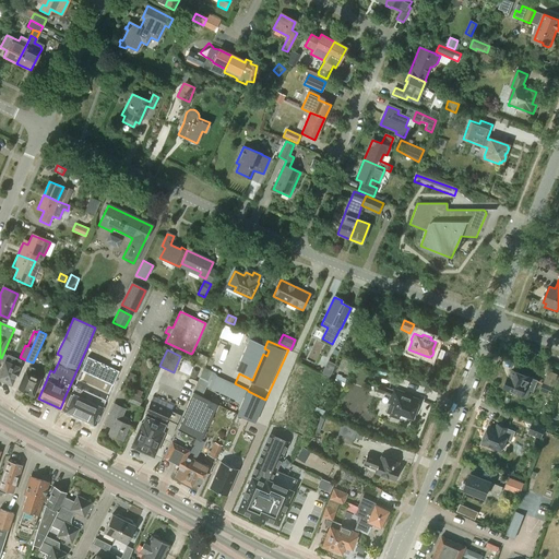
[(203,367),(206,358),(198,355),(194,363),(203,367)]
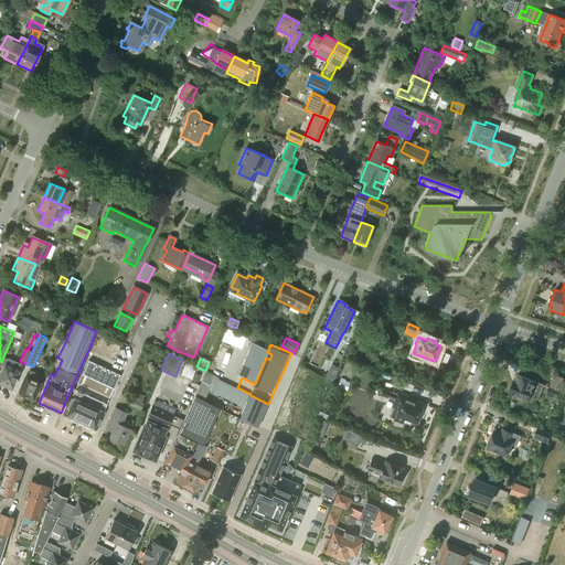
[(94,430),(120,375),(109,370),(88,361),(82,374),(63,416),(94,430)]
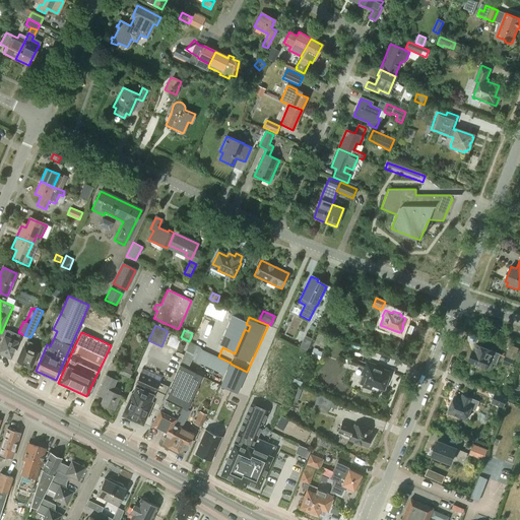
[(16,342),(19,336),(13,334),(10,340),(3,337),(0,344),(0,352),(11,358),(16,343),(16,342)]
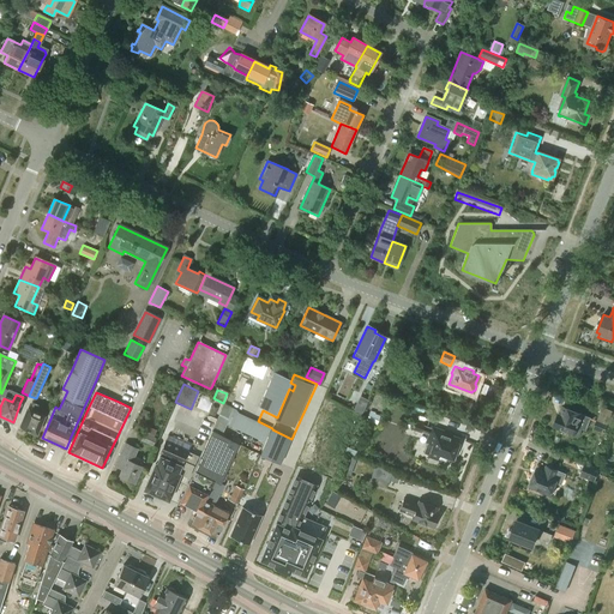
[(198,407),(209,411),(214,399),(203,395),(198,407)]
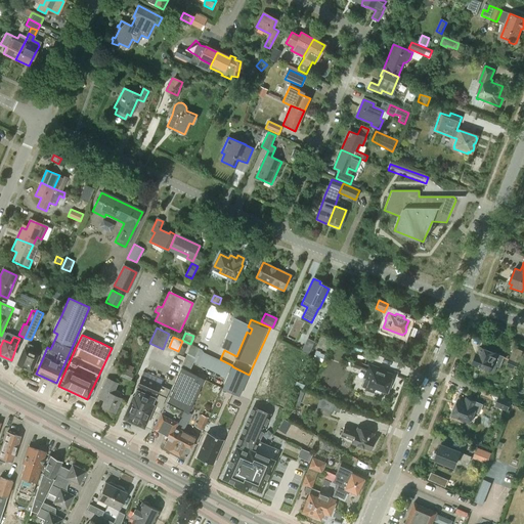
[(30,352),(32,346),(27,344),(25,349),(24,349),(17,364),(24,367),(23,368),(29,370),(29,369),(31,370),(37,355),(30,352)]
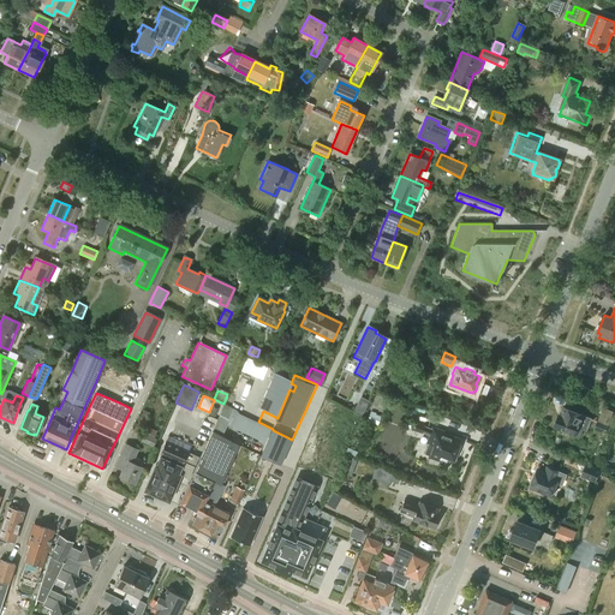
[(353,411),(362,415),(365,407),(357,404),(353,411)]
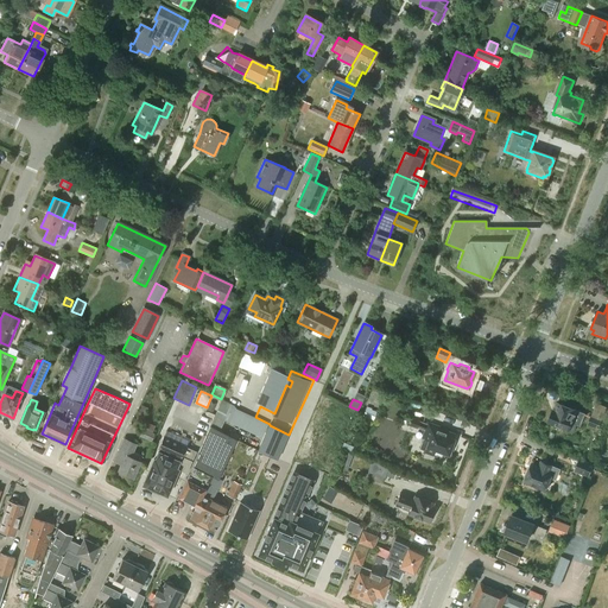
[(217,404),(211,400),(207,410),(213,412),(217,404)]
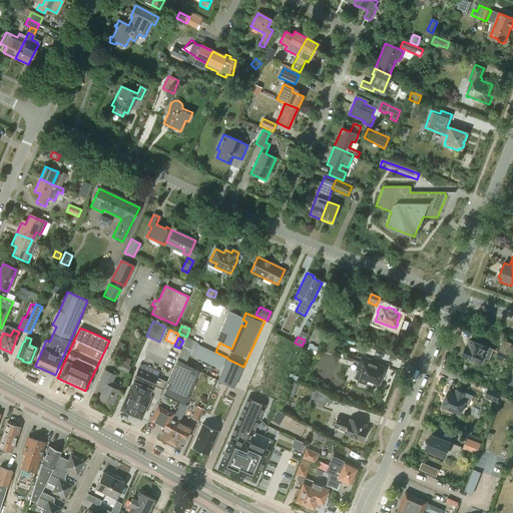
[(493,349),(486,347),(486,346),(471,341),(469,348),(467,347),(464,356),(480,362),(482,356),(489,359),(493,349)]
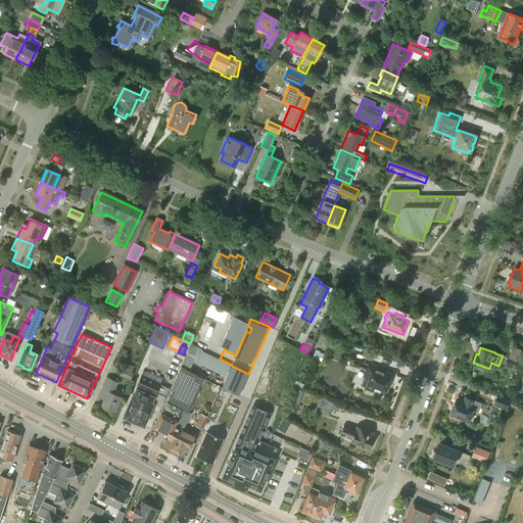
[(123,361),(127,350),(122,348),(116,359),(123,361)]
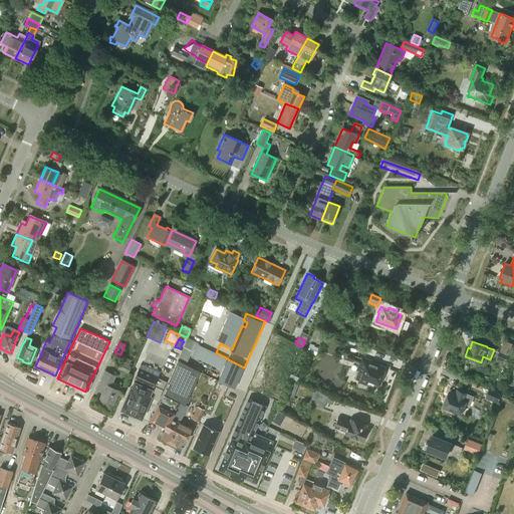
[(315,355),(318,348),(309,345),(307,352),(315,355)]
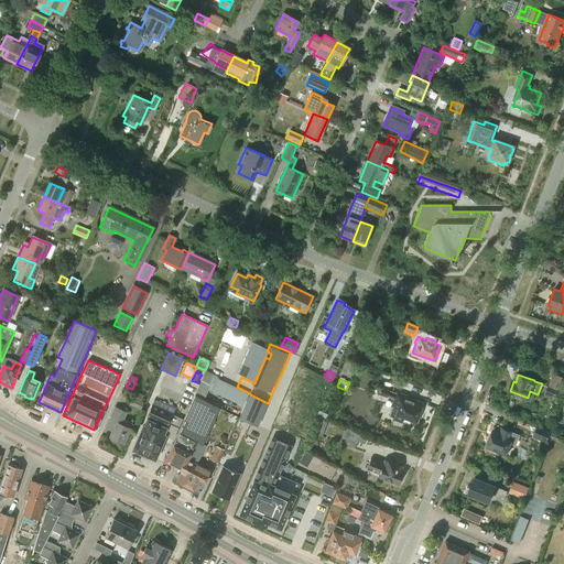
[(210,404),(203,400),(209,386),(201,381),(183,421),(185,422),(164,461),(181,470),(175,481),(184,486),(195,464),(187,459),(196,443),(202,445),(218,409),(221,402),(214,399),(210,404)]
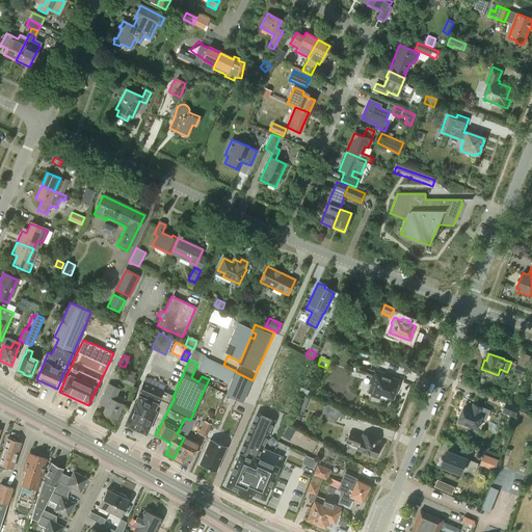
[(524,374),(526,368),(517,365),(515,371),(524,374)]
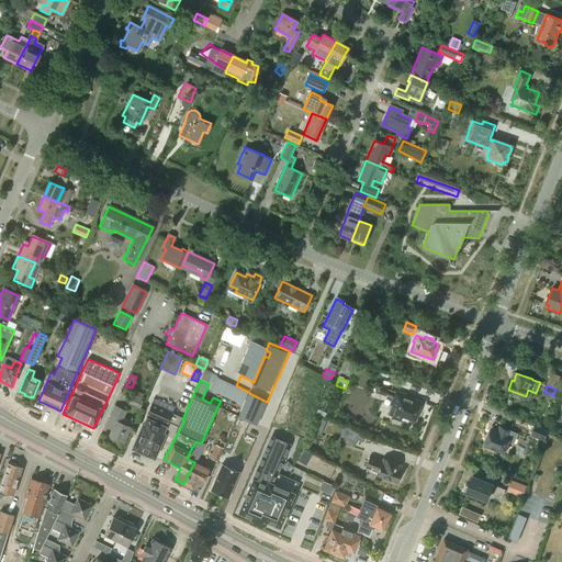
[(419,402),(395,393),(379,386),(377,393),(385,396),(385,395),(393,398),(391,405),(391,406),(388,415),(392,417),(400,419),(402,416),(415,422),(419,409),(417,408),(419,402)]
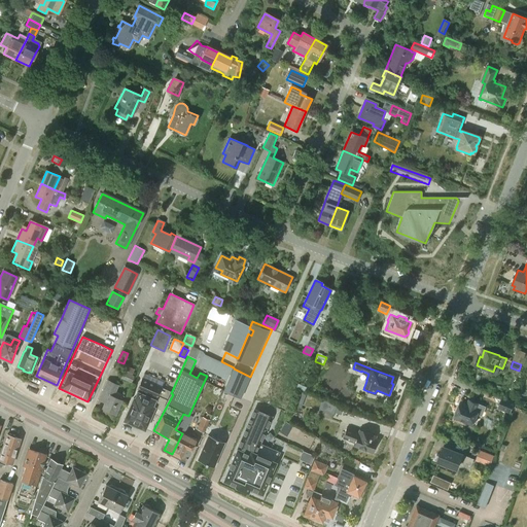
[(131,383),(135,376),(132,375),(134,370),(127,365),(120,378),(131,383)]
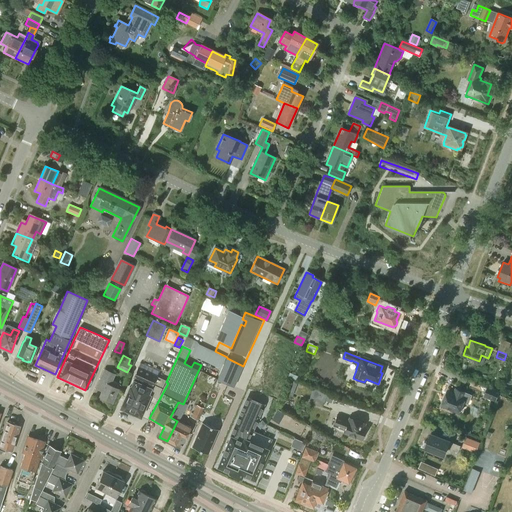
[(156,399),(164,380),(137,368),(133,378),(134,378),(130,387),(129,387),(120,408),(127,411),(127,412),(133,414),(140,417),(149,395),(156,399)]
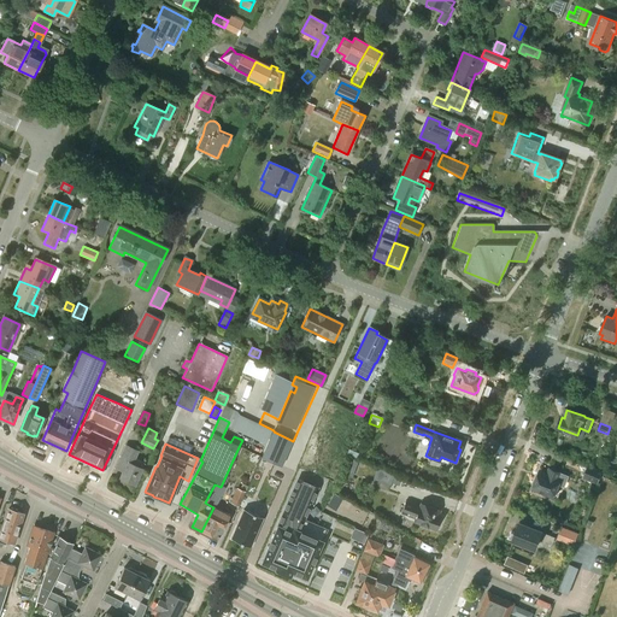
[(135,485),(142,469),(145,463),(135,458),(137,452),(125,446),(116,468),(122,471),(119,479),(135,485)]
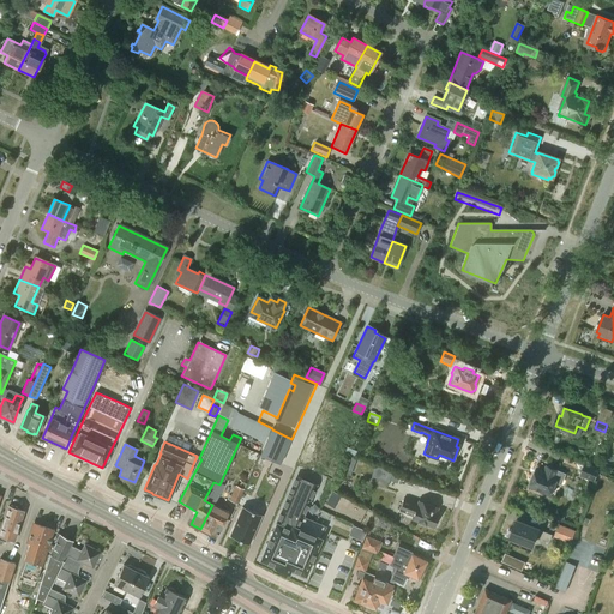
[(347,456),(341,473),(350,475),(356,459),(347,456)]
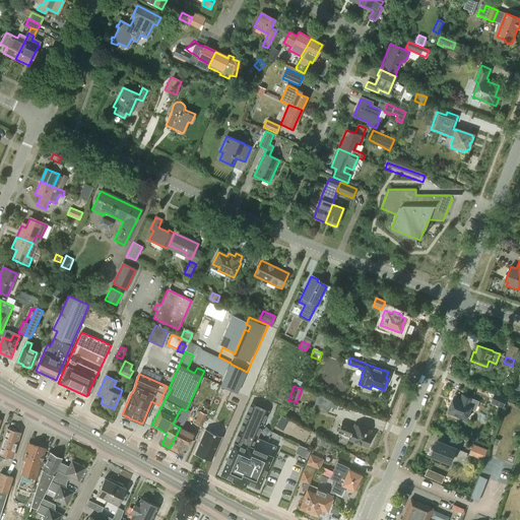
[(504,408),(509,397),(496,391),(491,402),(504,408)]
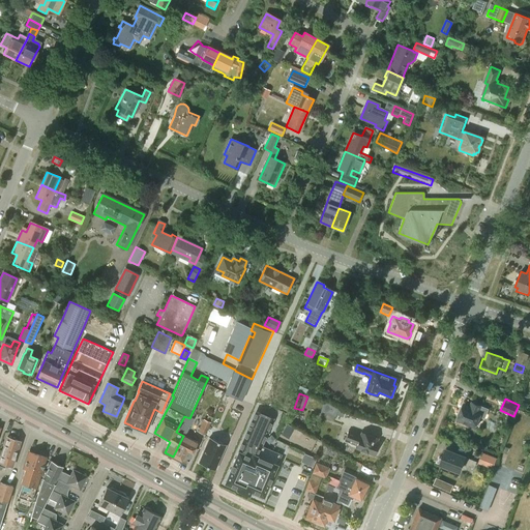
[(223,400),(218,408),(228,411),(231,403),(223,400)]
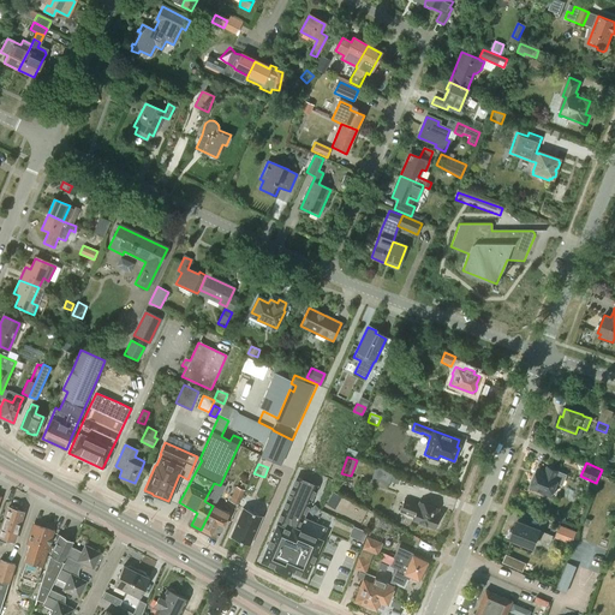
[(556,478),(560,471),(548,467),(545,473),(538,471),(532,487),(551,495),(557,478),(556,478)]
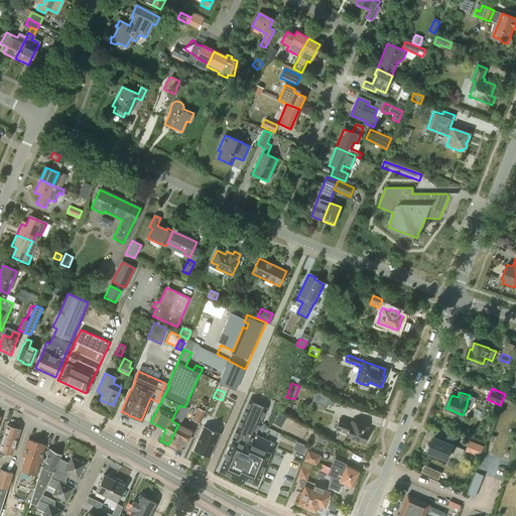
[(330,397),(327,404),(333,406),(336,399),(330,397)]
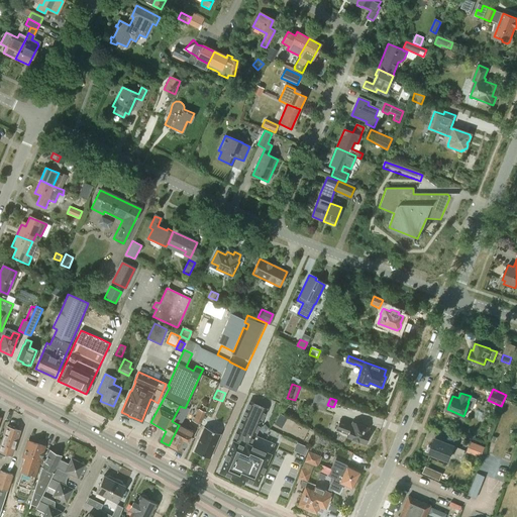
[(250,402),(220,471),(232,477),(231,478),(242,483),(244,478),(256,484),(275,444),(254,435),(267,409),(250,402)]
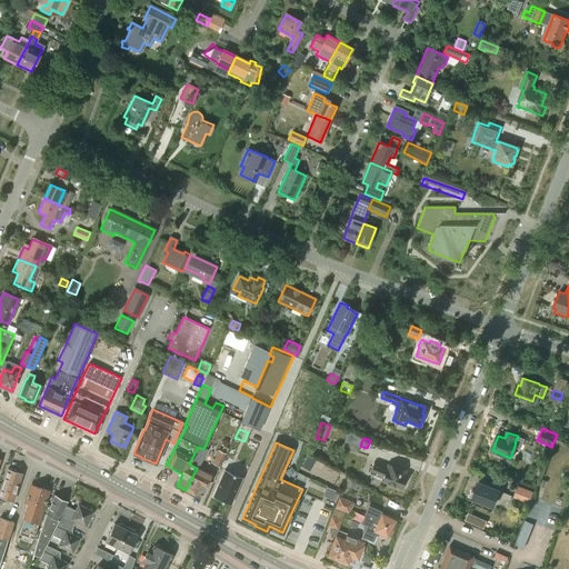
[(221,467),(223,460),(228,448),(221,445),(212,462),(221,467)]
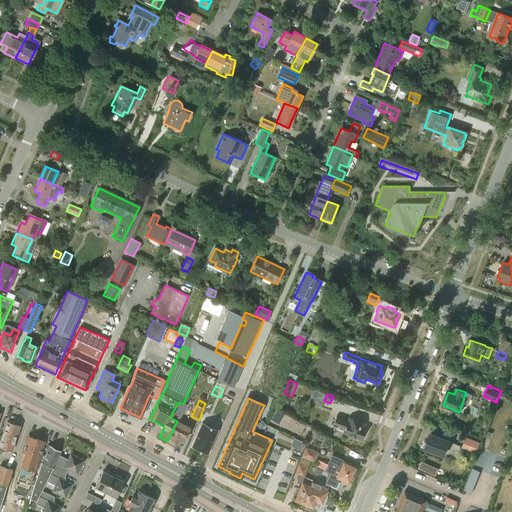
[(209,421),(219,427),(223,420),(214,414),(209,421)]
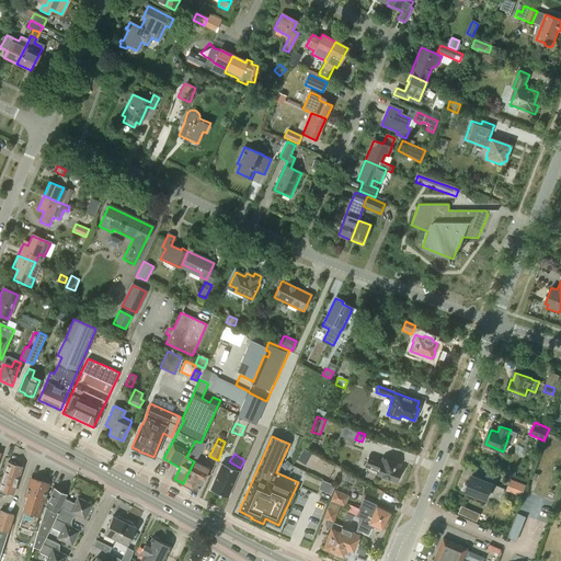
[(381,460),(368,456),(365,467),(377,472),(377,474),(395,481),(399,470),(397,470),(399,465),(389,461),(388,458),(385,457),(382,459),(381,460)]
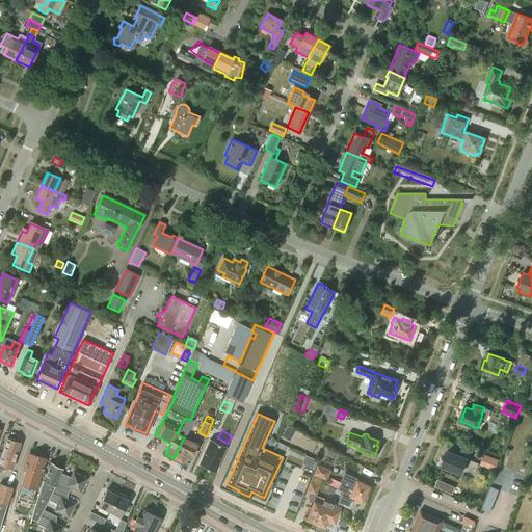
[(15,440),(9,437),(8,439),(7,439),(2,452),(0,451),(0,457),(1,458),(0,459),(0,463),(12,468),(20,443),(15,441),(15,440)]
